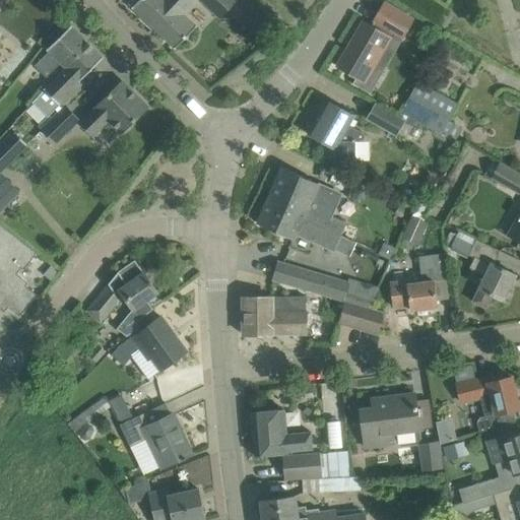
[(184,14),(197,0),(139,0),(133,6),(176,48),(197,26),(184,14)]
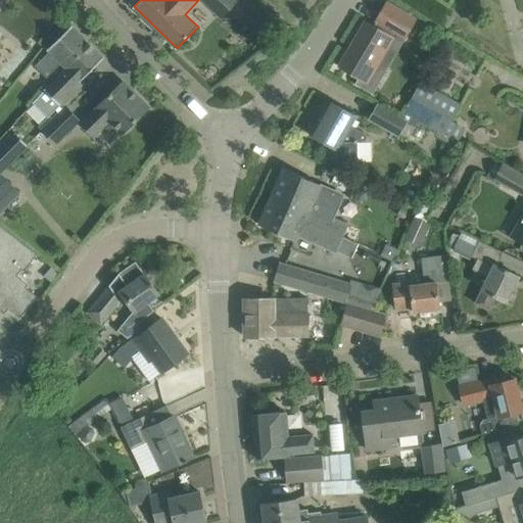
[(201,0),(222,17),(236,0),(201,0)]
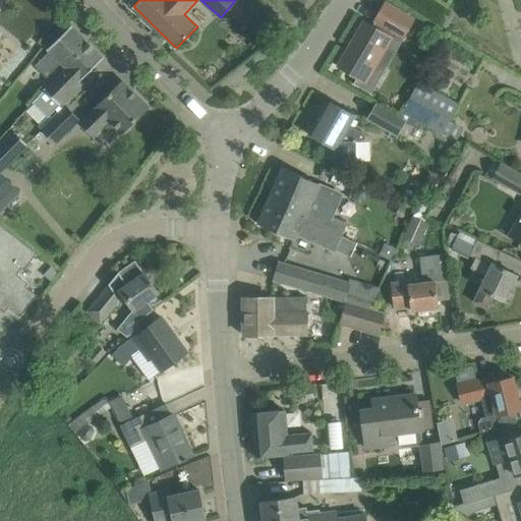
[(364,20),(338,66),(357,77),(353,83),(371,94),(384,73),(373,68),(384,51),(385,52),(392,39),(400,43),(415,17),(388,1),(373,25),(364,20)]
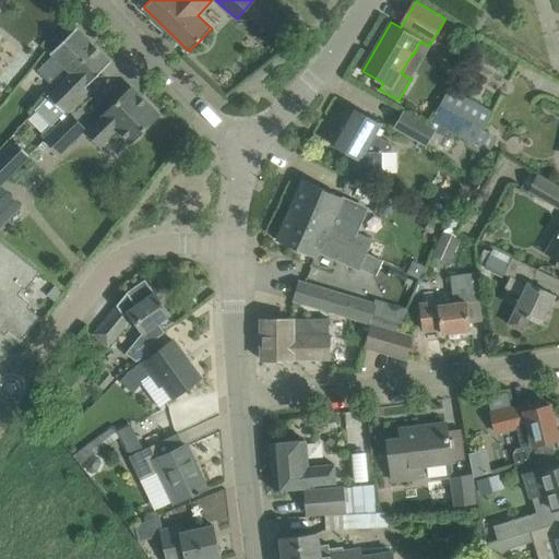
[(54,57),(38,71),(50,83),(67,67),(71,72),(73,74),(85,63),(82,59),(95,45),(78,27),(50,54),(54,57)]
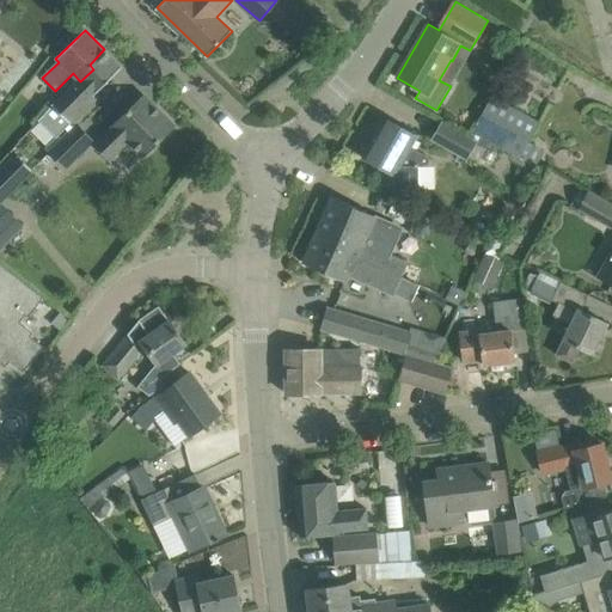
[(78,79),(53,104),(71,123),(89,105),(86,103),(122,67),(104,49),(90,65),(93,69),(80,81),(78,79)]
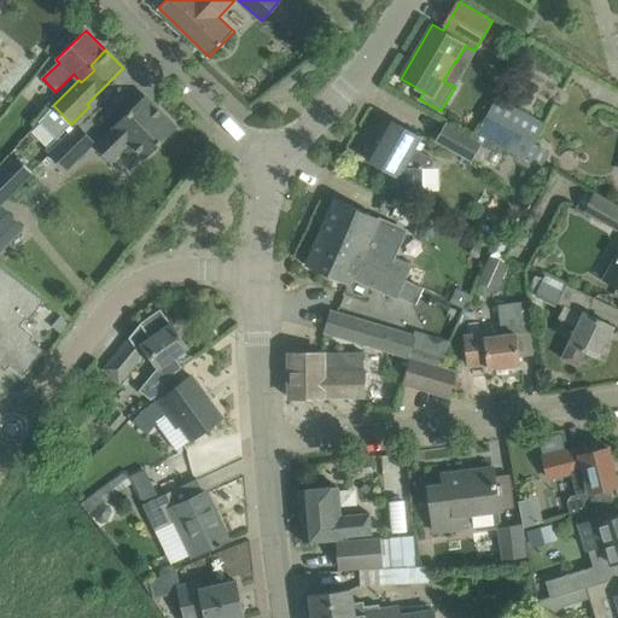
[(145,158),(176,127),(145,95),(115,127),(116,128),(97,146),(111,161),(129,143),(145,158)]
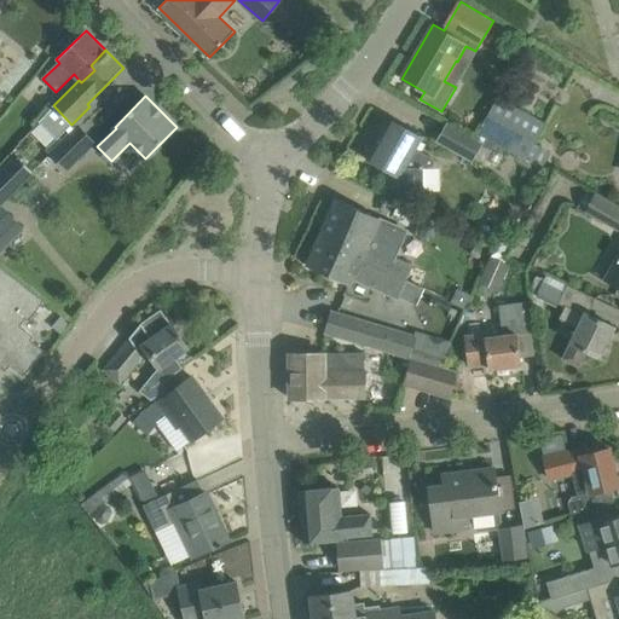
[(497,99),(478,134),(524,161),(544,126),(497,99)]
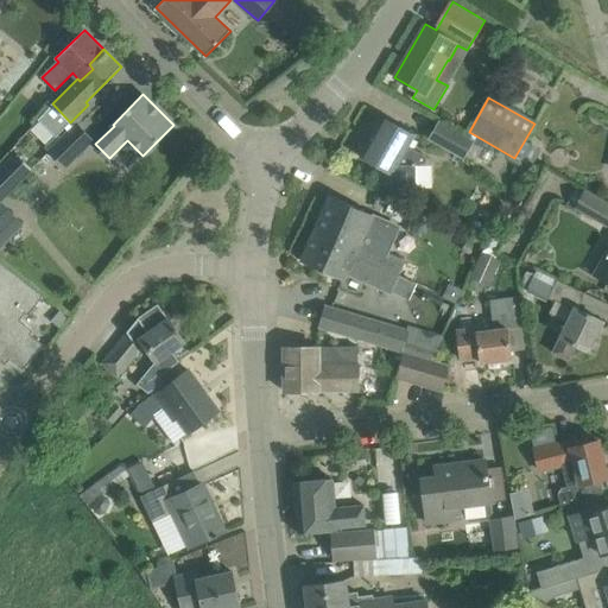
[(392,175),(392,189),(417,189),(416,165),(423,164),(424,164),(424,163),(425,162),(425,159),(425,158),(425,157),(424,156),(407,147),(415,134),(382,116),(360,157),(392,175)]
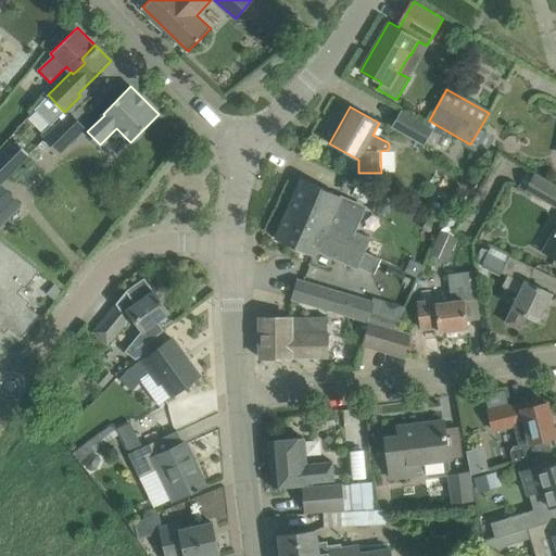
[(424,146),(426,142),(434,128),(402,110),(392,128),(424,146)]
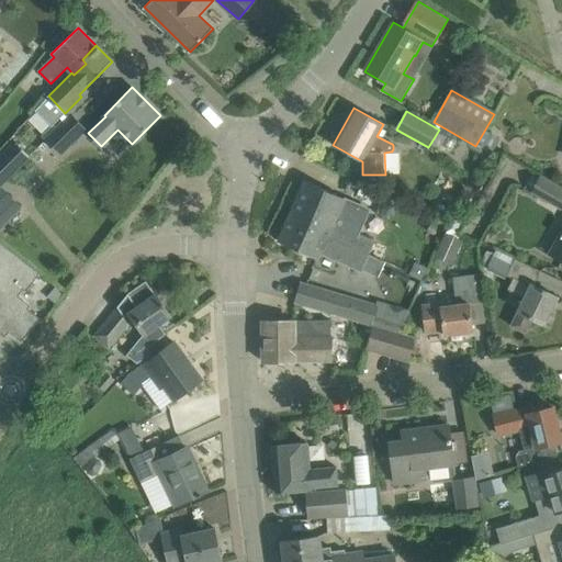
[(46,141),(59,154),(86,128),(72,114),(46,141)]
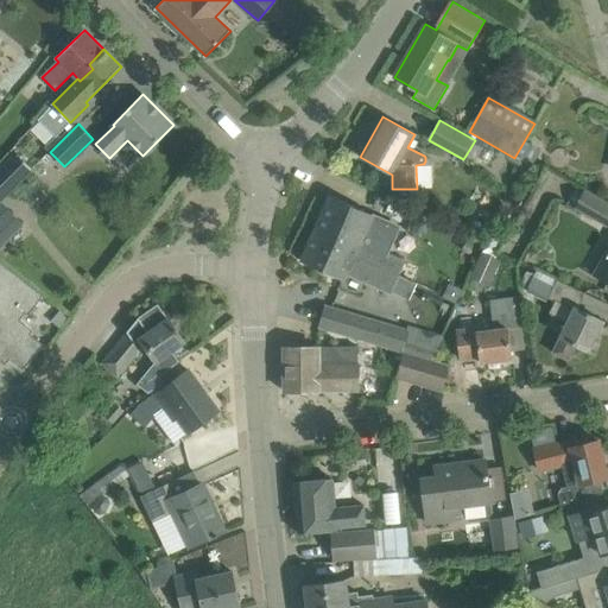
[(0,171),(0,200),(32,169),(18,154),(0,171)]
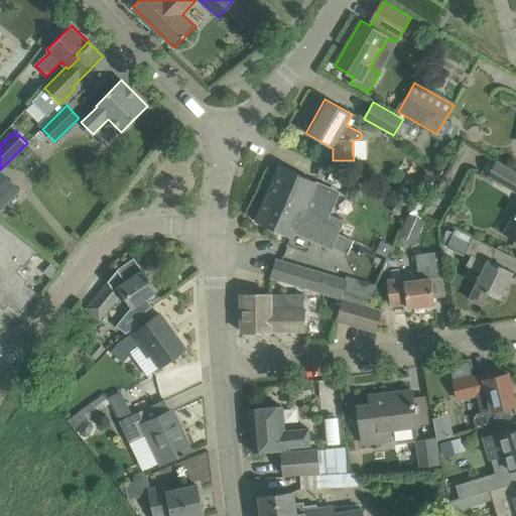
[(515,188),(515,173),(495,162),(487,176),(514,191),(515,188)]
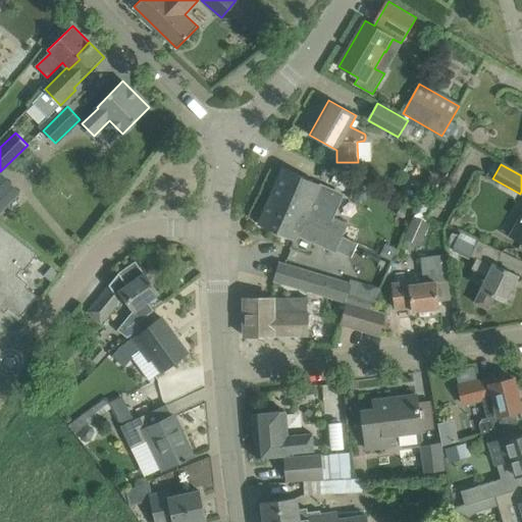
[(283,168),(271,197),(296,208),(293,213),(304,218),(304,220),(357,246),(363,236),(347,227),(348,224),(326,215),(334,197),(318,190),(321,185),(283,168)]
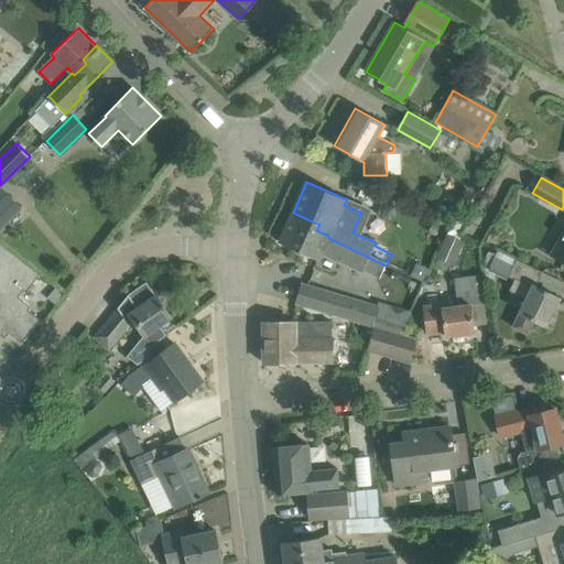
[(0,202),(0,230),(23,208),(9,194),(0,202)]
